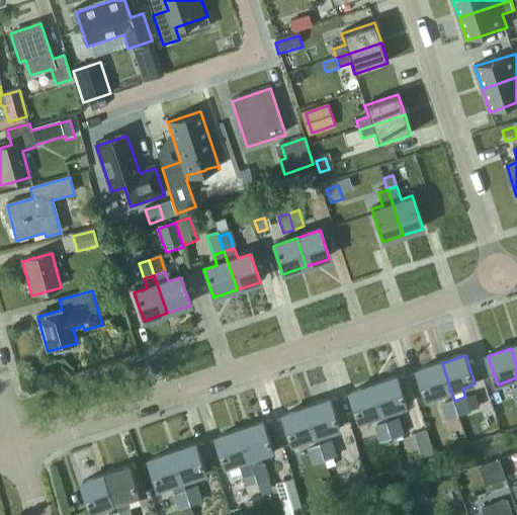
[(442,363),(419,371),(428,400),(451,392),(442,363)]
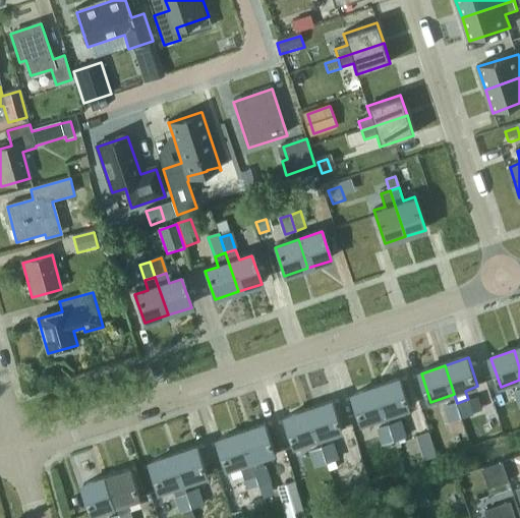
[(401,380),(378,388),(387,416),(410,409),(401,380)]
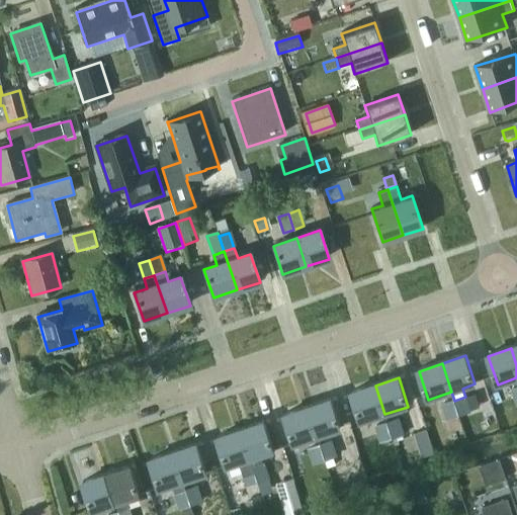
[(384,414),(375,385),(352,394),(361,422),(384,414)]
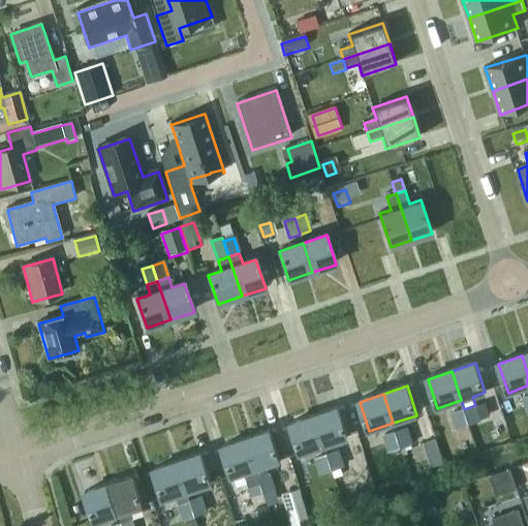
[(475,405),(464,409),(470,426),(480,423),(475,405)]
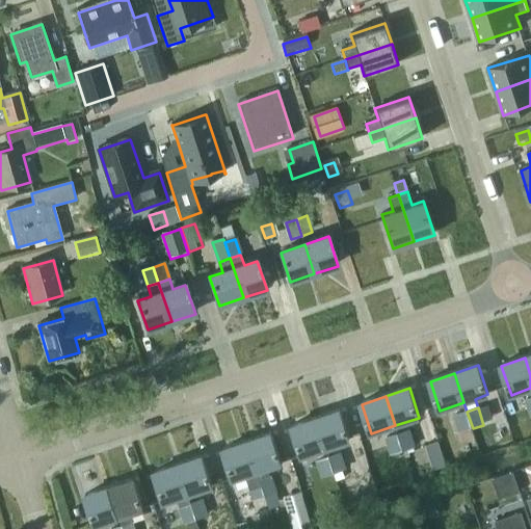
[(340,411),(316,419),(325,449),(337,445),(350,441),(340,411)]
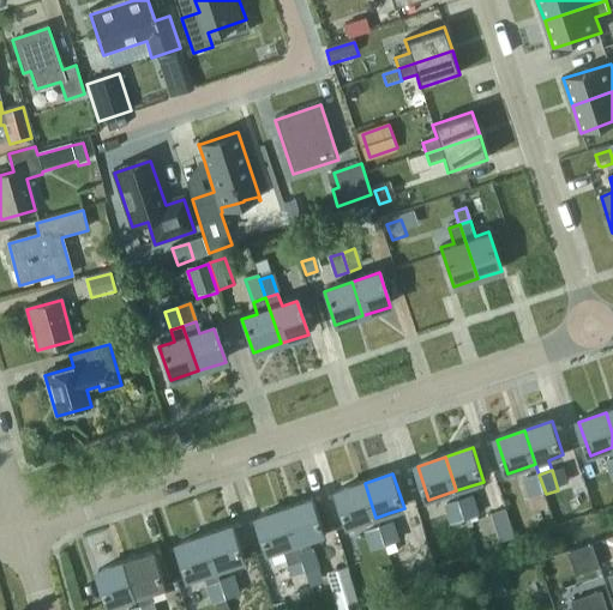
[(532,499),(546,494),(539,475),(524,479),(532,499)]
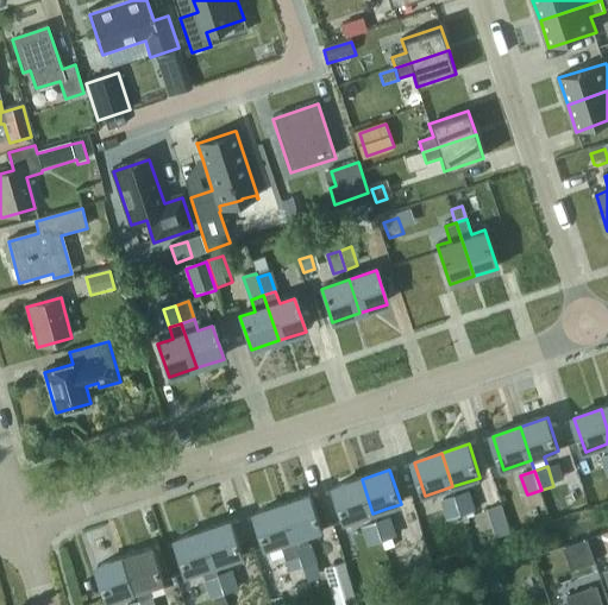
[(362,479),(334,489),(346,522),(361,517),(373,514),(362,479)]
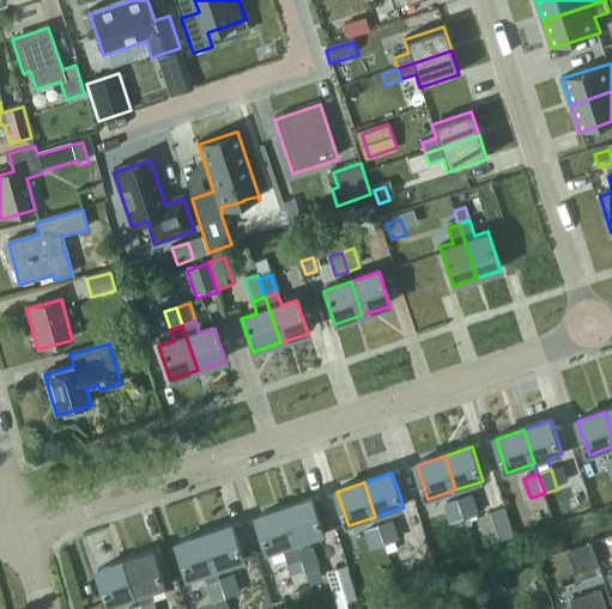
[(473,497),(459,501),(465,519),(479,516),(473,497)]
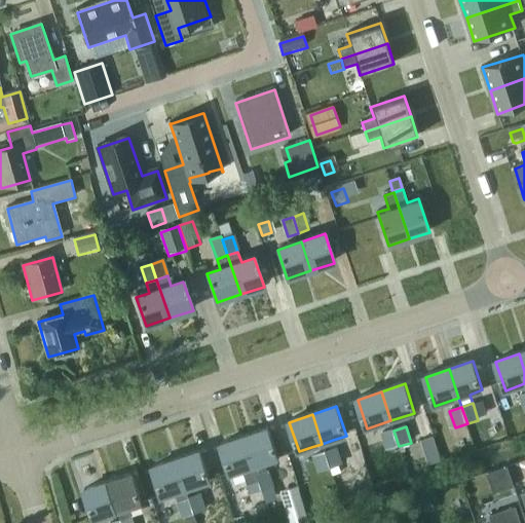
[(268,430),(245,437),(255,467),(278,458),(268,430)]
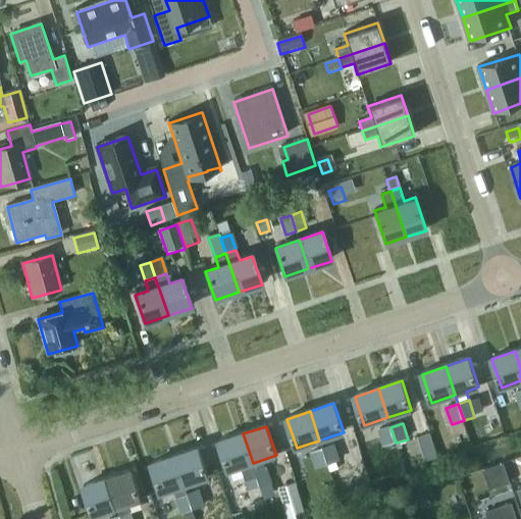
[(396,443),(391,427),(379,430),(384,447),(396,443)]
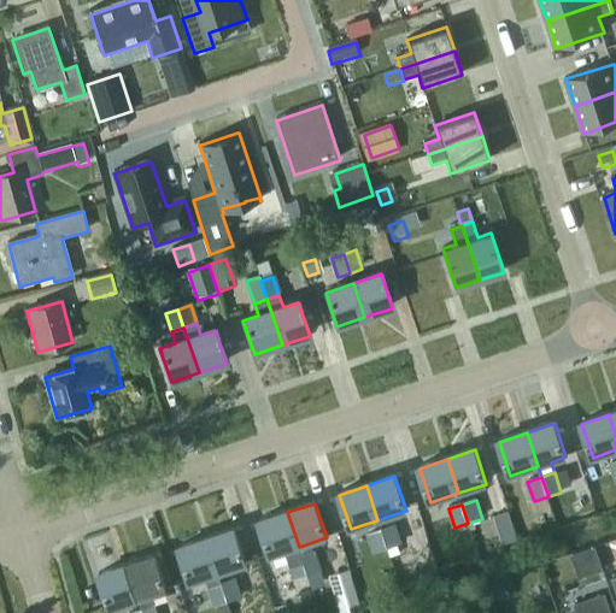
[(285,550),(289,563),(292,569),(291,569),(295,581),(309,576),(303,558),(299,547),(287,512),(259,522),(270,555),(285,550)]
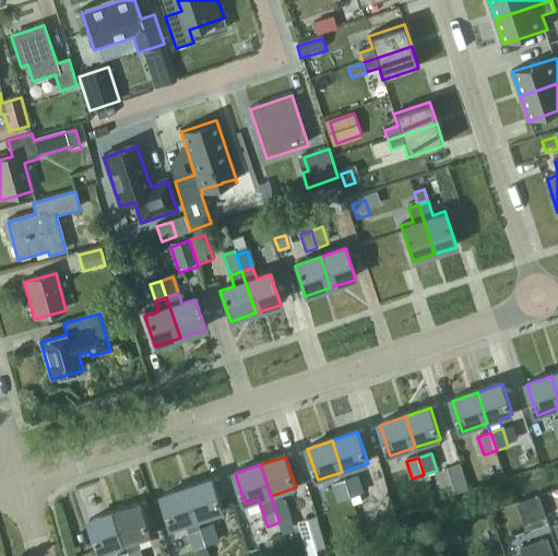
[(357,477),(345,481),(351,498),(363,495),(357,477)]
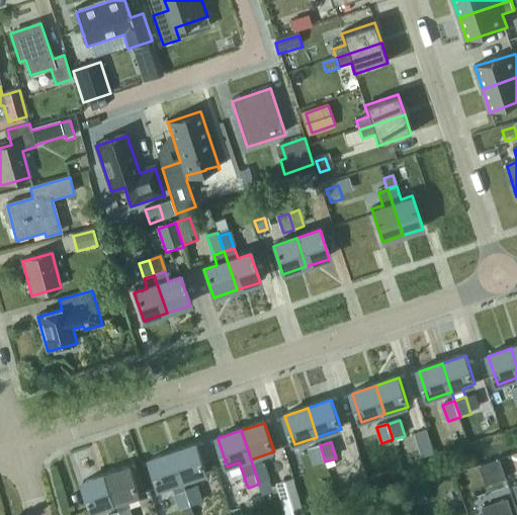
[(193,446),(174,453),(183,482),(206,474),(197,445),(193,446)]
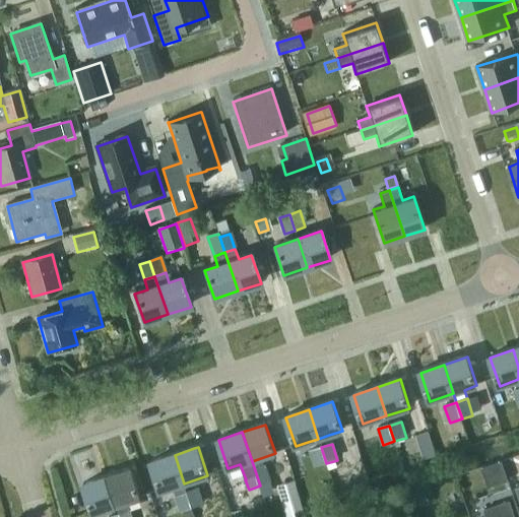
[(321,447),(311,451),(316,467),(326,463),(321,447)]
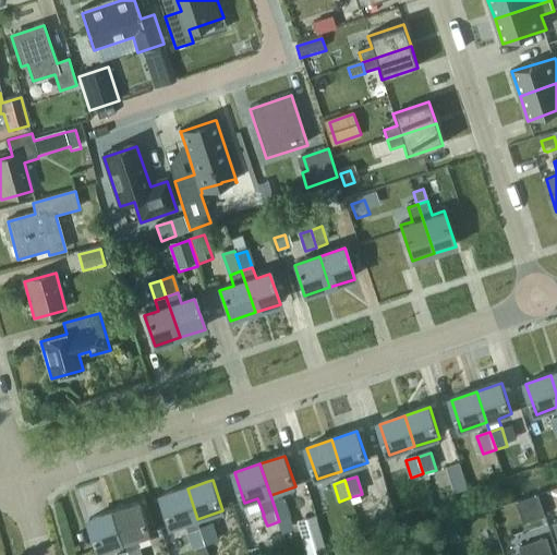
[(468,491),(465,482),(452,486),(456,495),(468,491)]
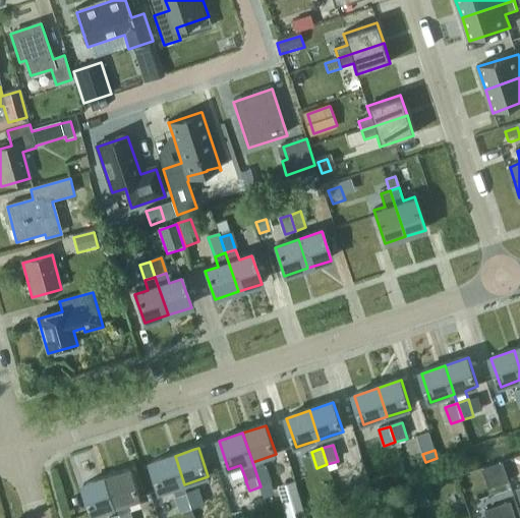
[(173,456),(152,463),(161,492),(174,487),(177,497),(187,494),(184,484),(175,456),(173,456)]
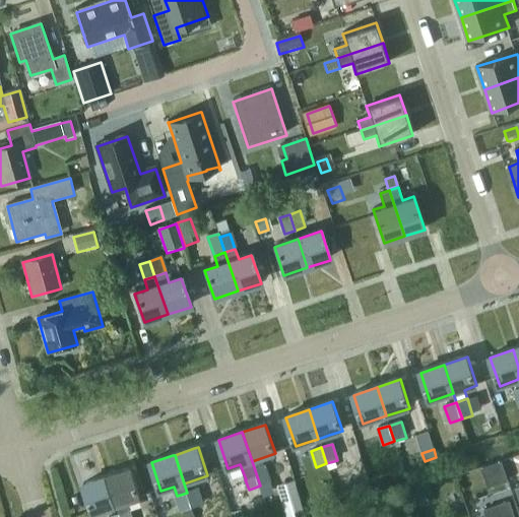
[(265,466),(255,470),(260,486),(271,482),(265,466)]
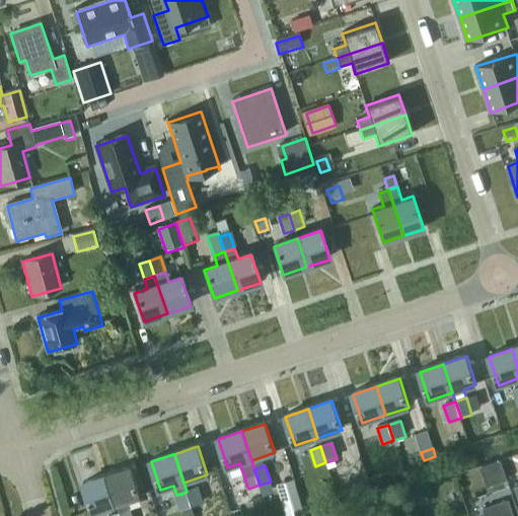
[(131,468),(107,476),(117,505),(120,514),(130,511),(127,502),(140,497),(131,468)]
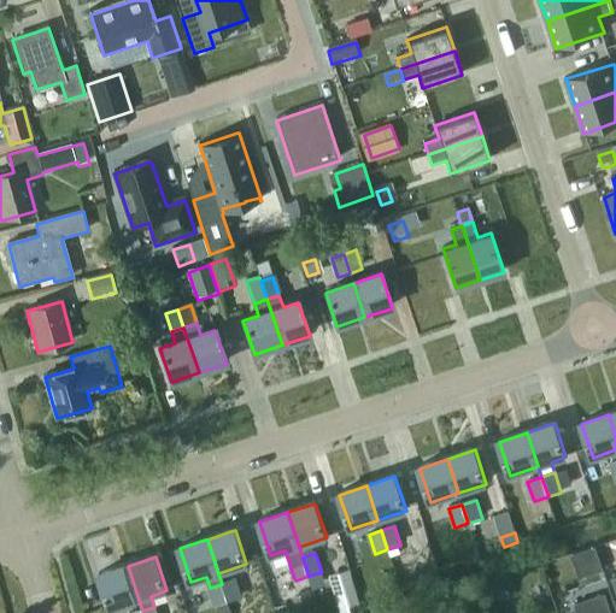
[(128,566),(99,575),(111,609),(127,603),(139,600),(128,566)]
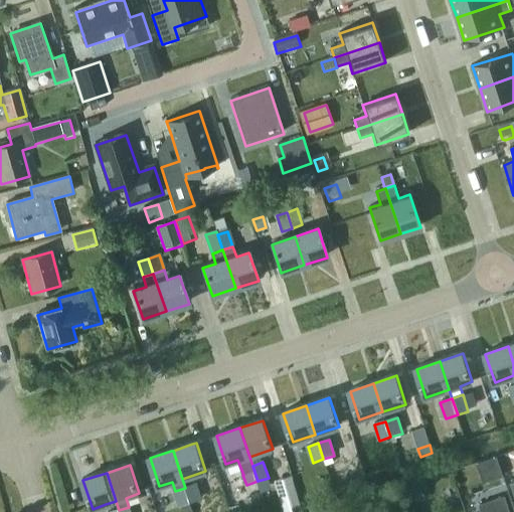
[(291,480),(276,484),(284,511),(299,506),(291,480)]
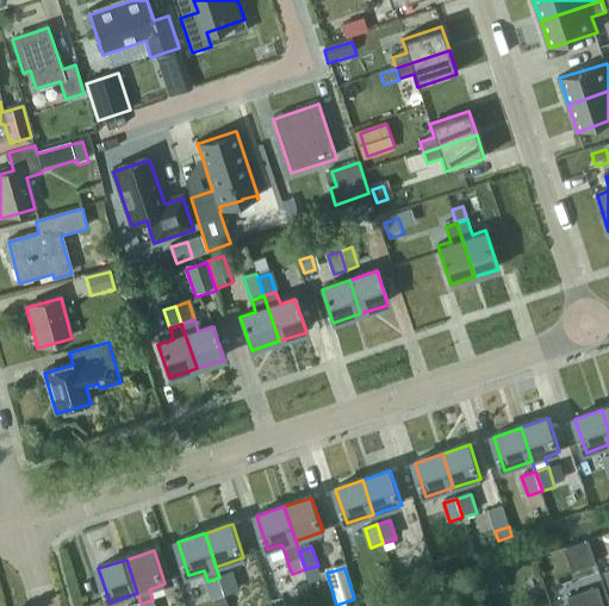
[(232,573),(219,578),(227,595),(238,592),(232,573)]
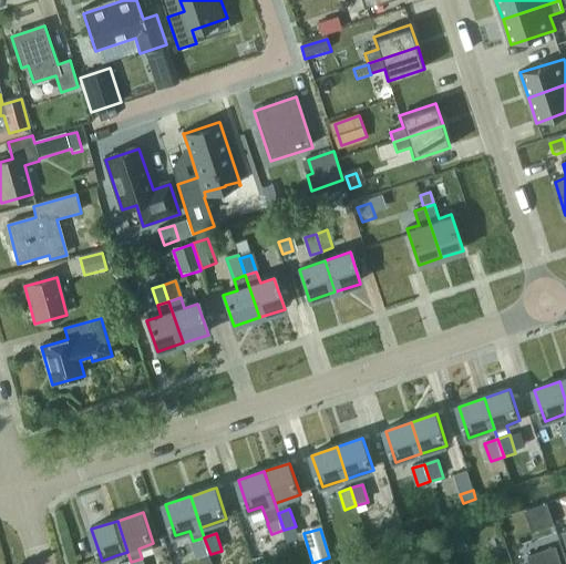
[(204,537),(193,541),(198,559),(201,557),(209,555),(211,554),(204,537)]
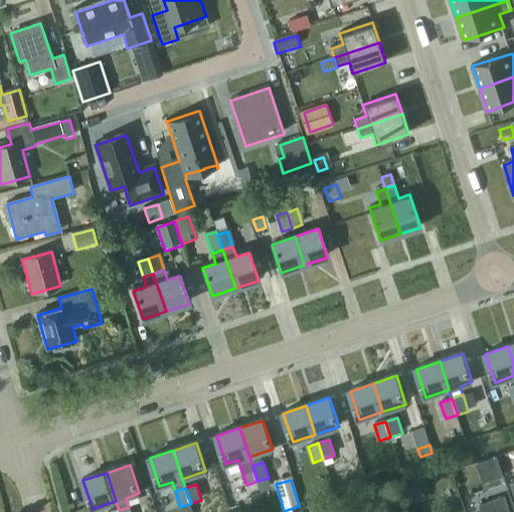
[(426,500),(422,488),(410,492),(414,503),(426,500)]
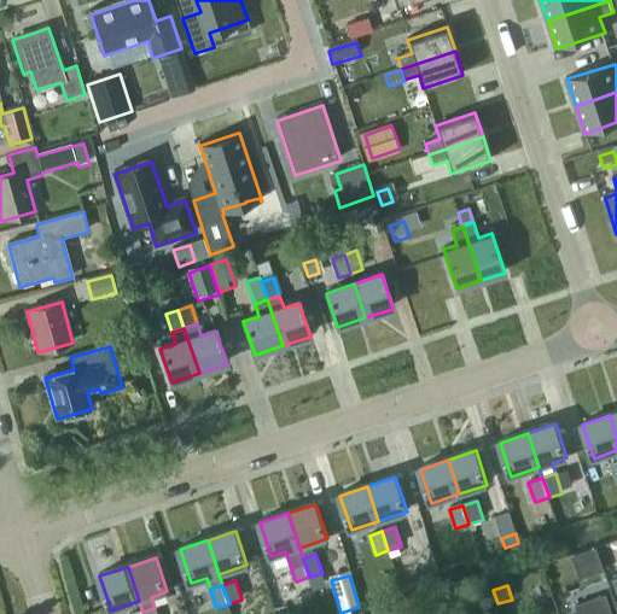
[(315,609),(310,596),(297,600),(302,613),(306,613),(315,609)]
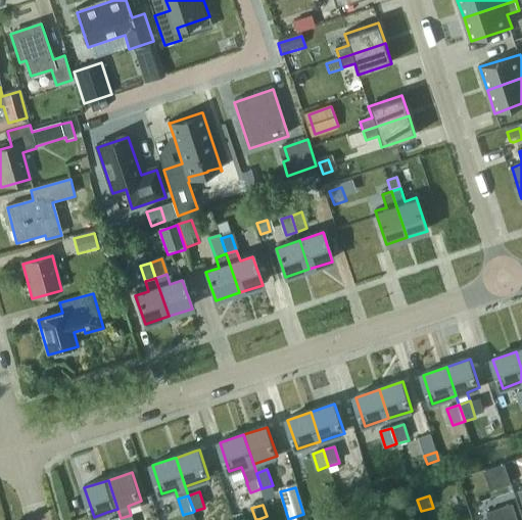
[(517,519),(513,506),(487,514),(489,519),(517,519)]
